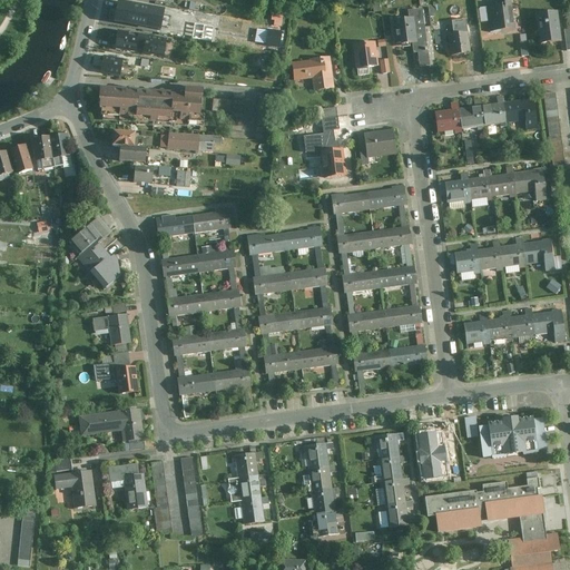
[(487,5),(490,32),(514,30),(510,0),(495,0),(497,3),(487,5)]
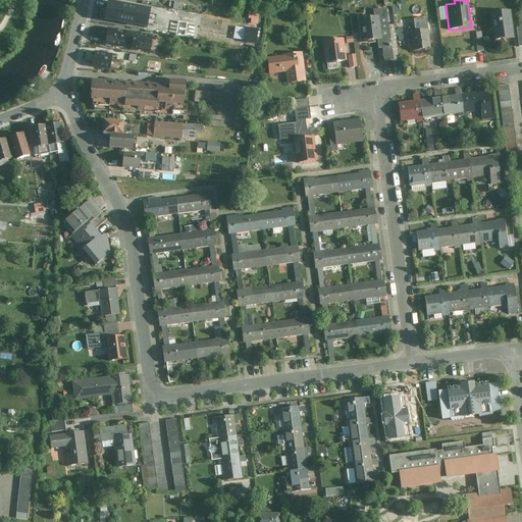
[(151,11),(109,3),(105,22),(147,30),(151,11)]
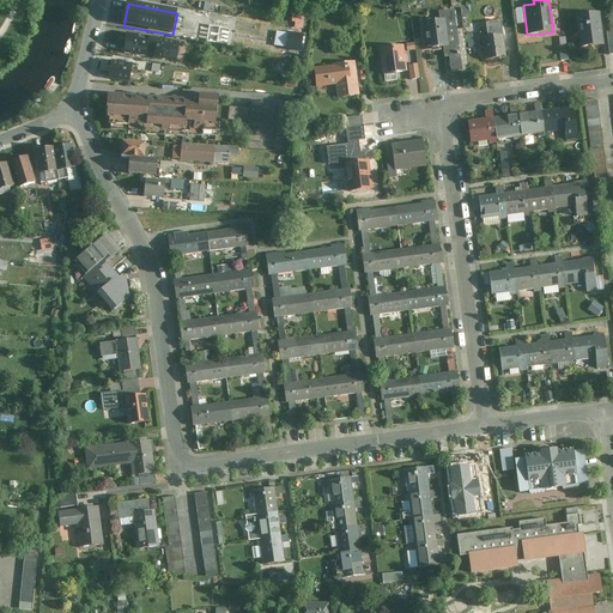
[(438,18),(422,20),(426,48),(442,46),(444,56),(449,55),(450,72),(462,71),(454,8),(438,10),(438,18)]
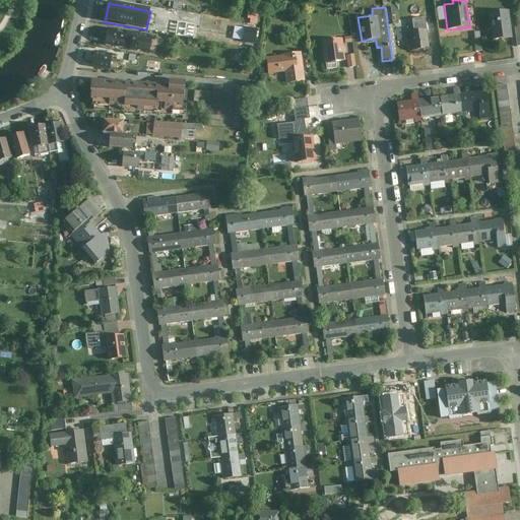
[(512,37),(508,9),(489,12),(492,39),(512,37)]
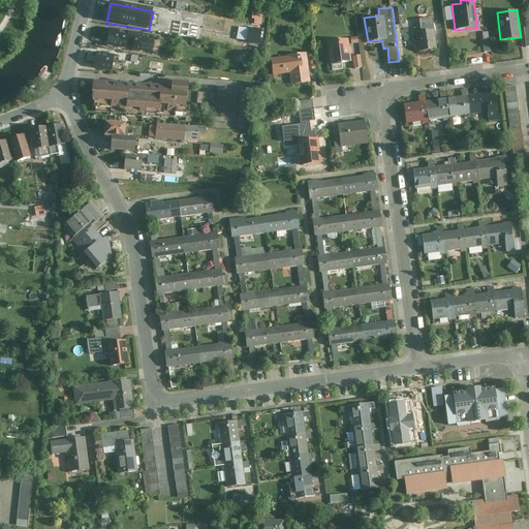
[(181,19),(156,14),(154,29),(179,33),(181,19)]
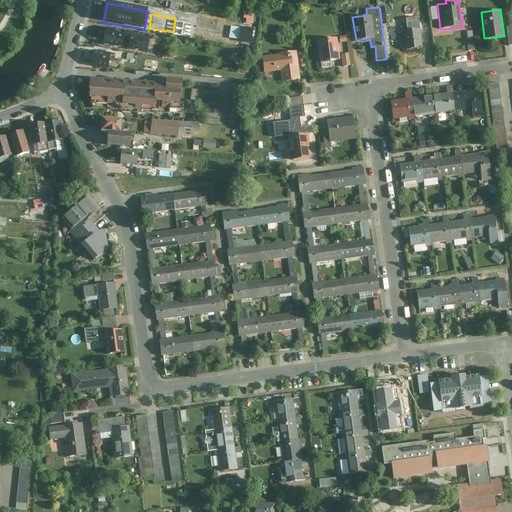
[(422,48),(419,29),(403,31),(405,50),(422,48)]
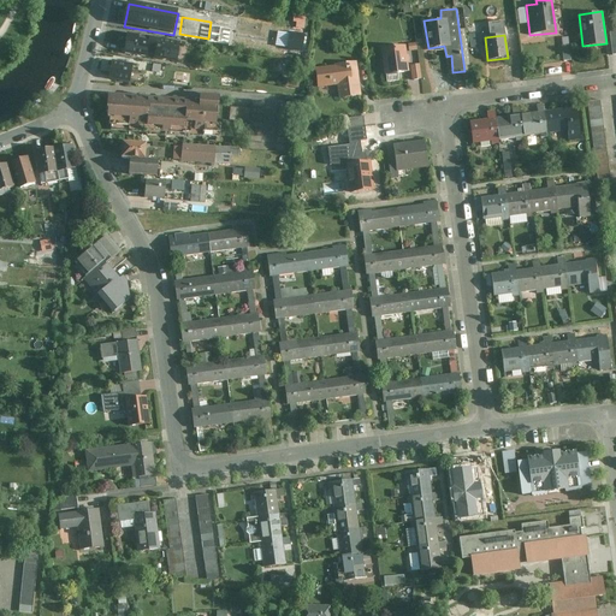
[(153,40),(129,36),(125,54),(149,58),(153,40)]
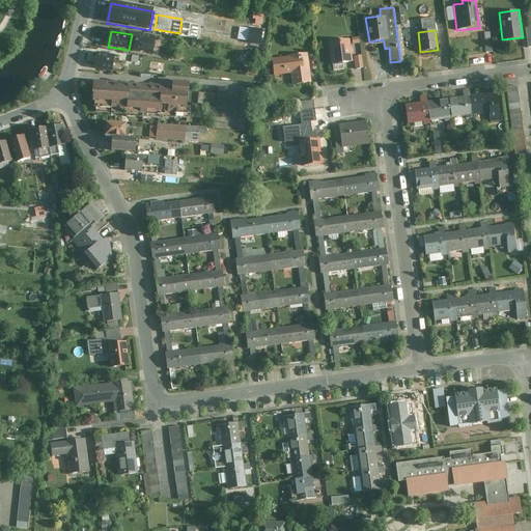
[(157,38),(138,36),(135,53),(154,56),(157,38)]
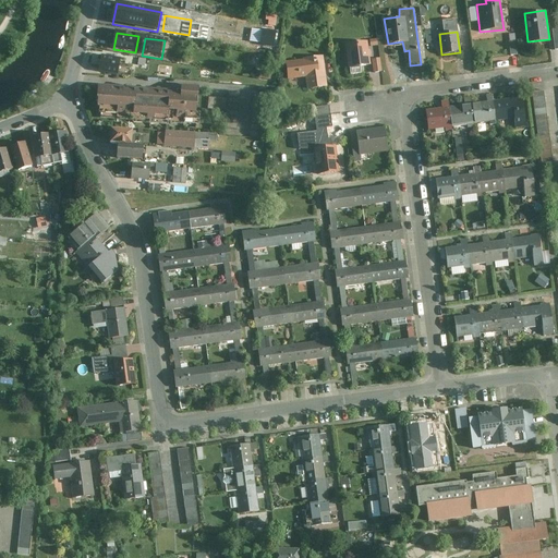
[(366,39),(344,43),(348,67),(370,63),(366,39)]
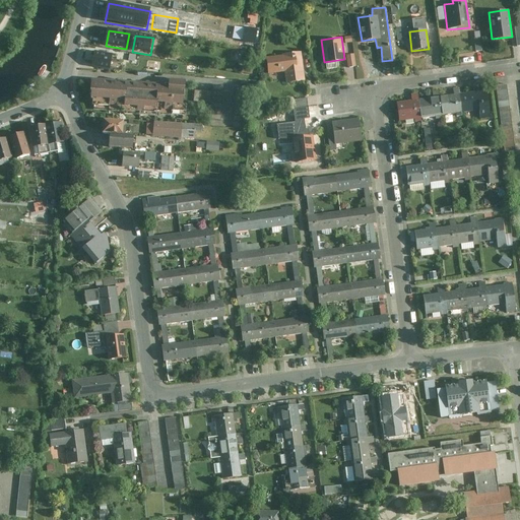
[(482,51),(480,37),(474,38),(476,52),(482,51)]
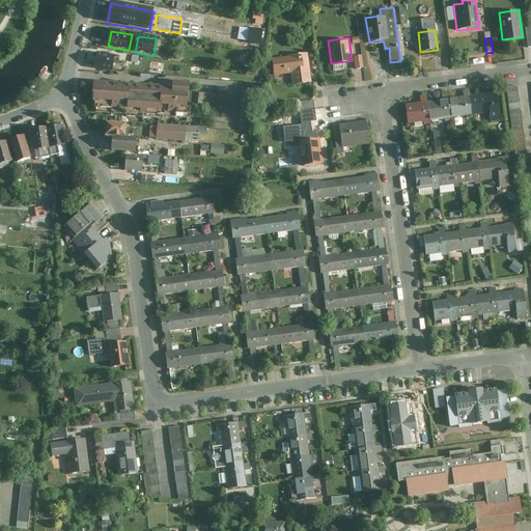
[(310,83),(306,53),(287,55),(287,56),(271,57),(273,75),(289,73),(291,85),(310,83)]
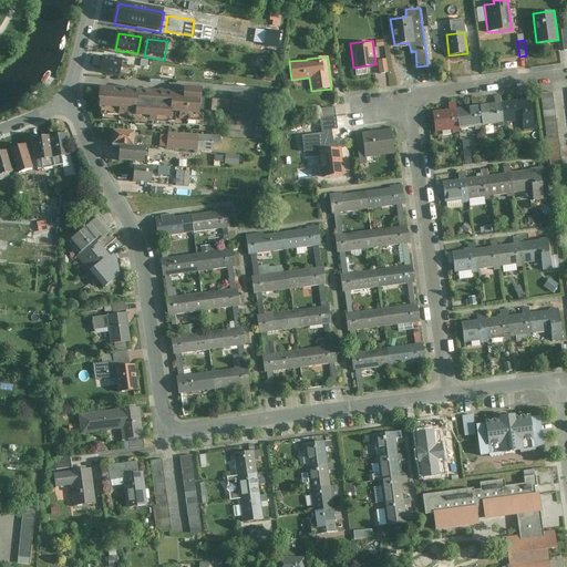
[(123,61),(104,58),(101,73),(120,76),(123,61)]
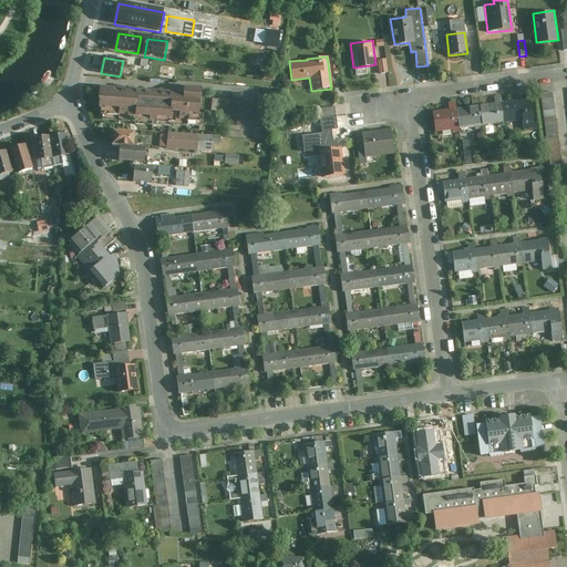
[(126,92),(98,90),(95,114),(199,123),(202,98),(172,95),(126,92)]
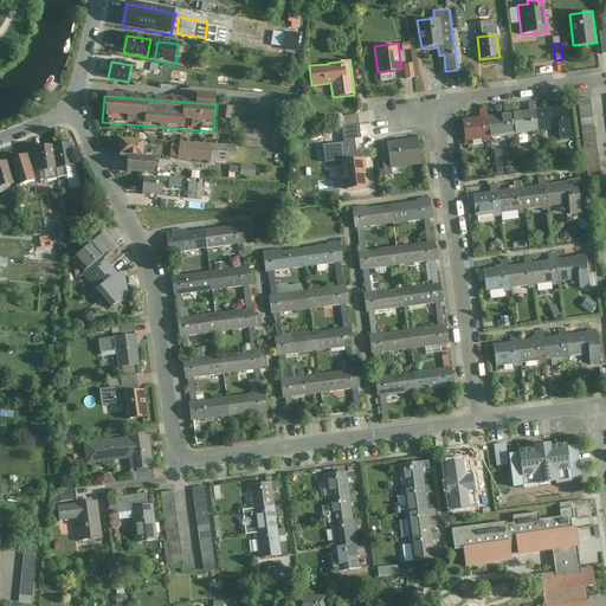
[(601,181),(590,97),(577,100),(588,182),(601,181)]
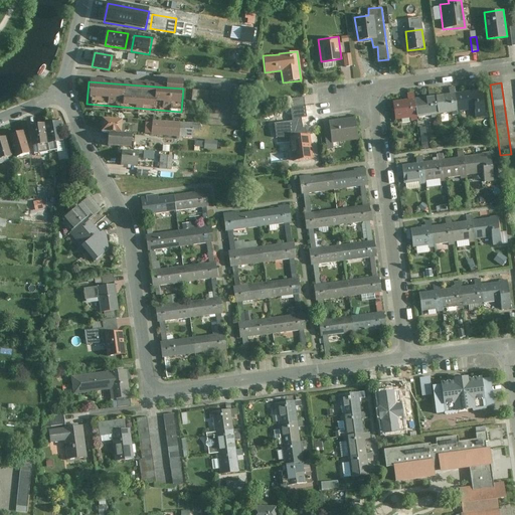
[(219,121),(221,87),(211,86),(211,92),(193,91),(192,102),(210,103),(209,120),(219,121)]
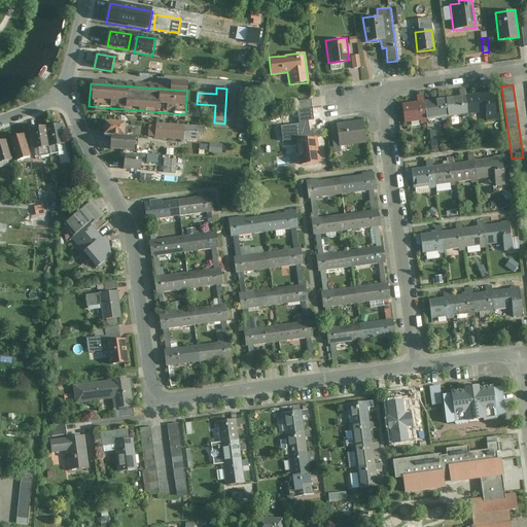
[(460,96),(445,98),(447,116),(462,114),(462,117),(468,117),(468,114),(465,95),(465,89),(459,90),(460,96)]
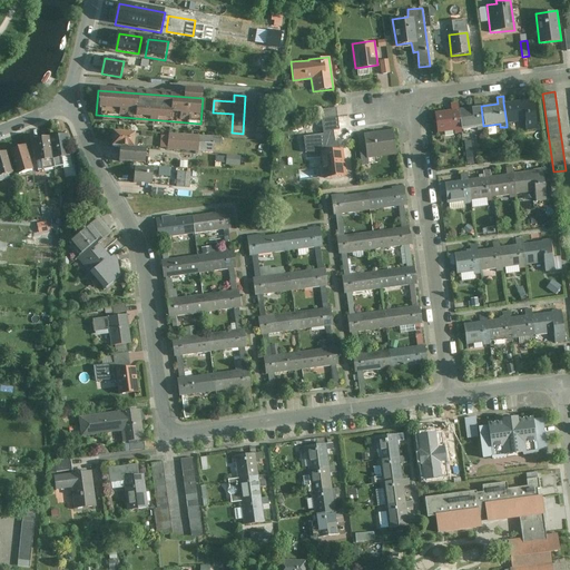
[(269,141),(273,98),(261,97),(258,141),(269,141)]
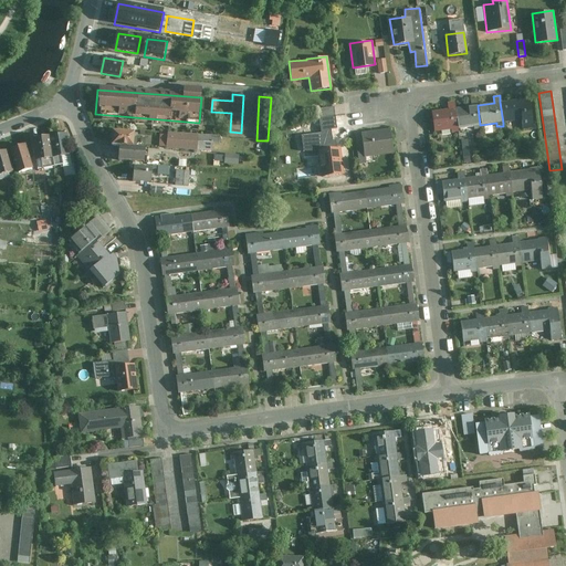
[(530,98),(500,102),(503,123),(522,121),(523,129),(533,128),(530,98)]
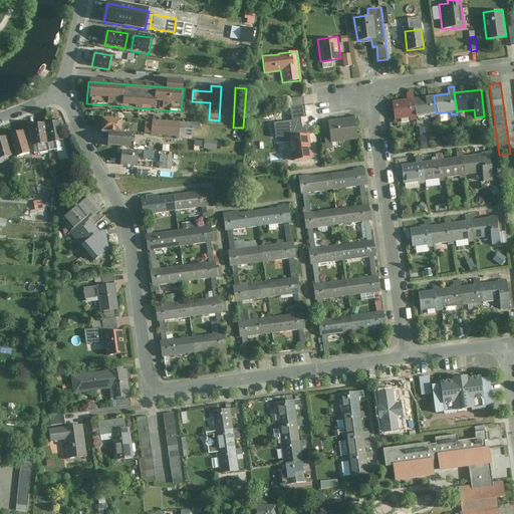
[(408,98),(393,100),(395,118),(410,117),(410,120),(417,119),(416,116),(414,97),(413,92),(407,92),(408,98)]
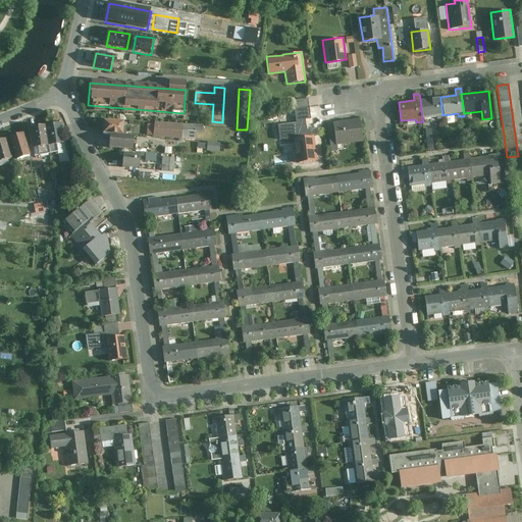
[(420,99),(422,118),(436,116),(437,119),(444,118),(442,115),(440,97),(420,99)]
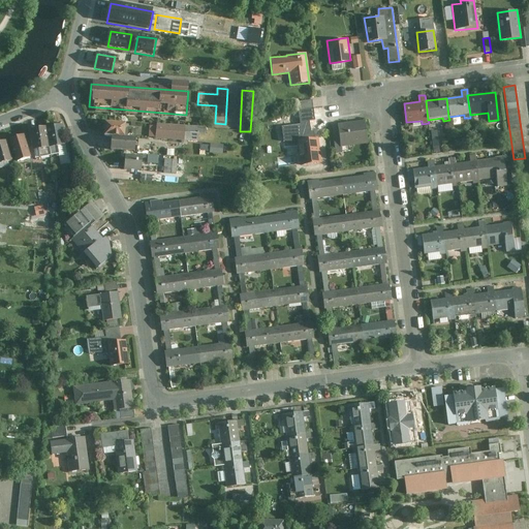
[(311,99),(297,101),(298,109),(312,106),(311,99)]
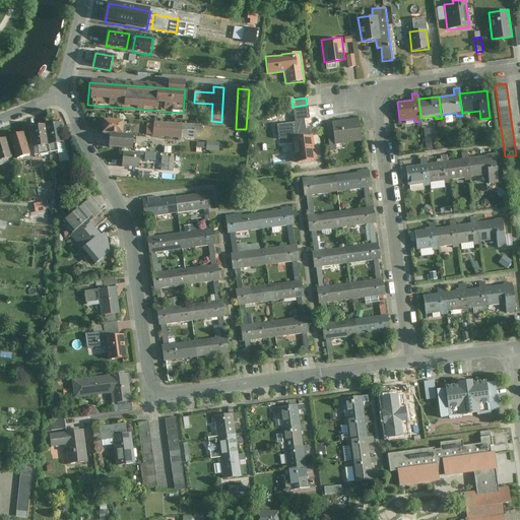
[(309,117),(307,105),(293,107),(295,119),(303,118),(309,117)]
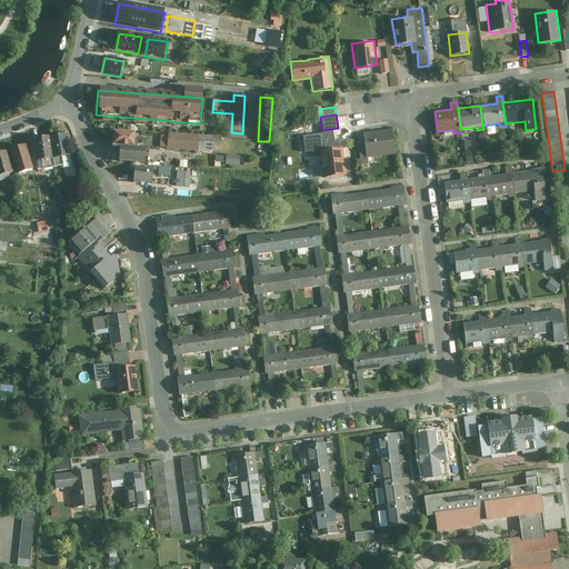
[(331,129),(322,130),(322,133),(302,136),(305,151),(320,152),(323,179),(345,176),(341,148),(338,149),(337,140),(333,141),(331,129)]
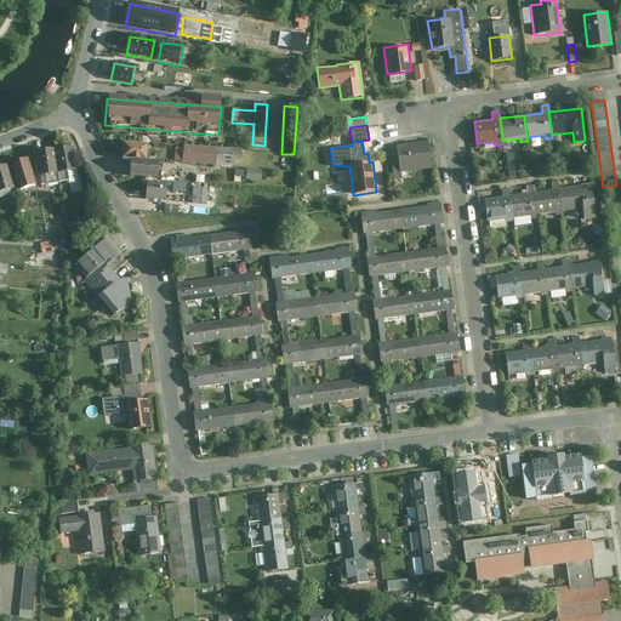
[(431,167),(428,142),(396,146),(398,164),(399,171),(400,171),(431,167)]
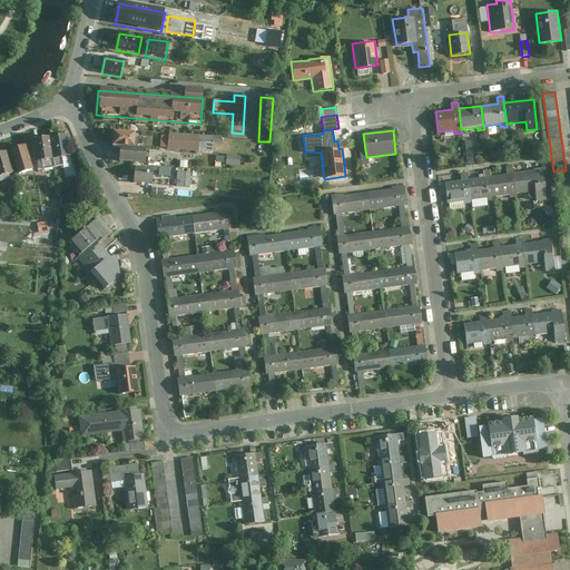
[(72,155),(68,133),(50,136),(56,166),(64,165),(62,157),(72,155)]
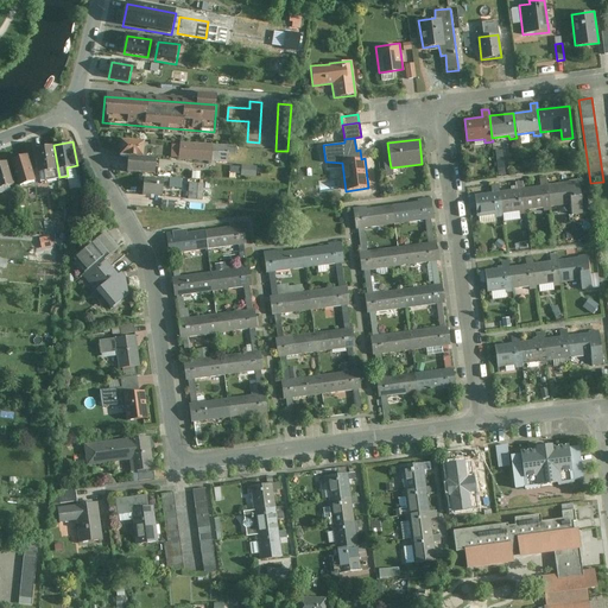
[(145,144),(122,143),(121,162),(144,163),(145,144)]
